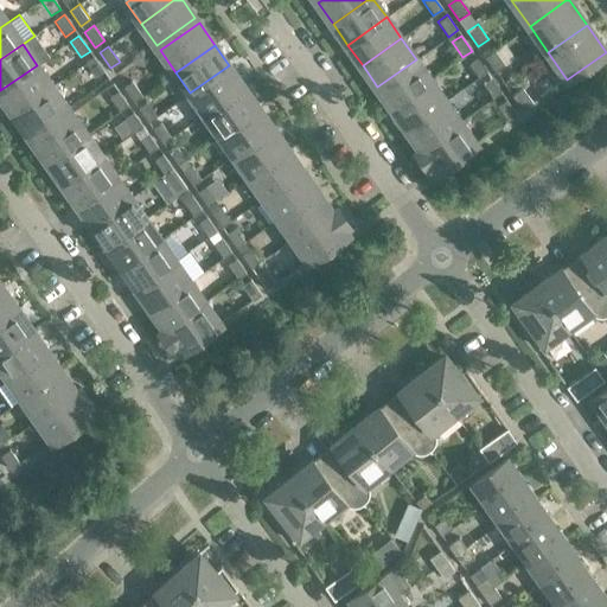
[(496,50),(485,57),(496,72),(506,65),(496,50)]
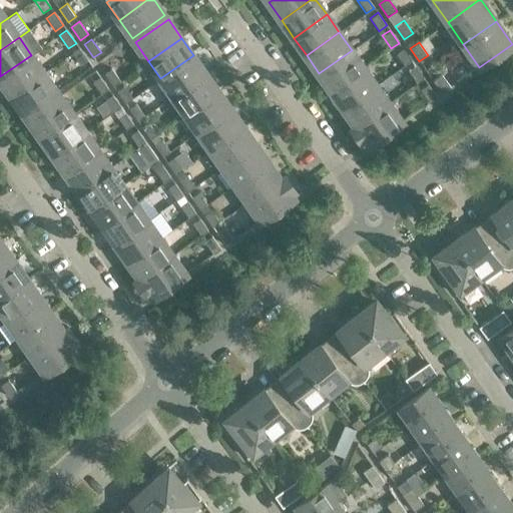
[(88,61),(79,48),(71,53),(80,66),(88,61)]
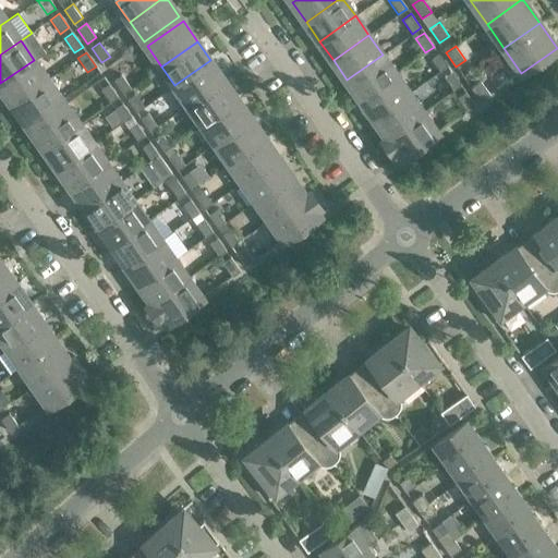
[(448,67),(437,52),(429,58),(439,72),(448,67)]
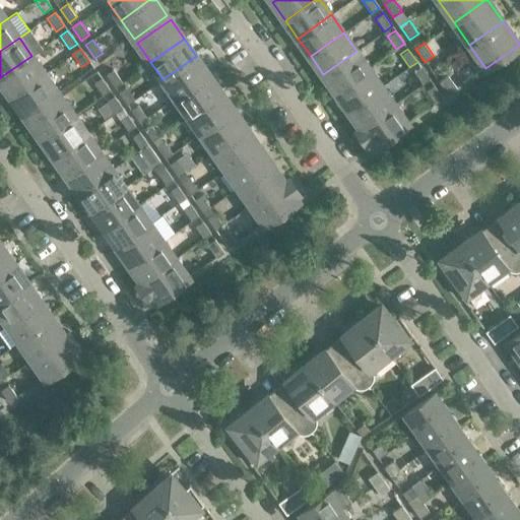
[(369,68),(356,51),(323,74),(335,92),(369,68)]
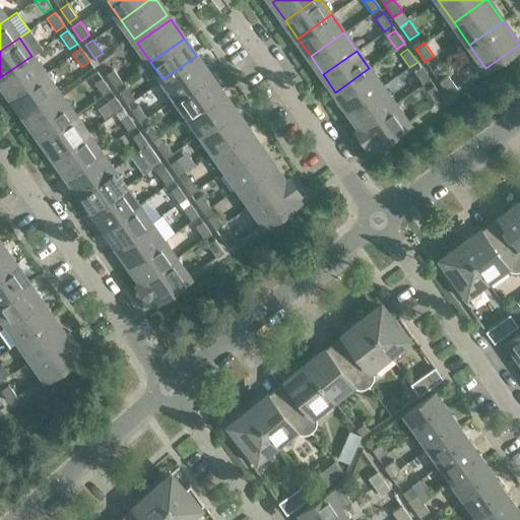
[(45,73),(31,56),(0,77),(0,80),(11,96),(45,73)]
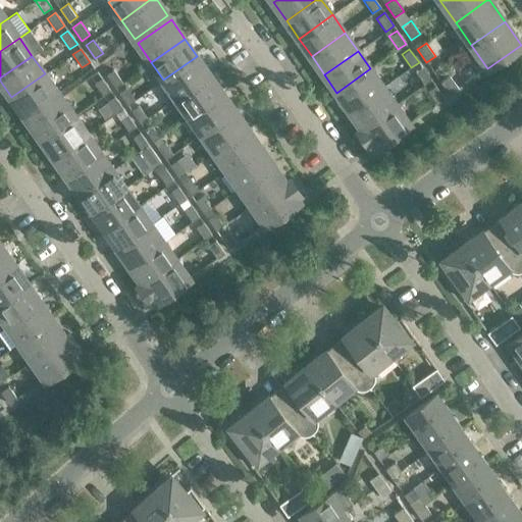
[(209,74),(197,56),(163,80),(176,98),(209,74)]
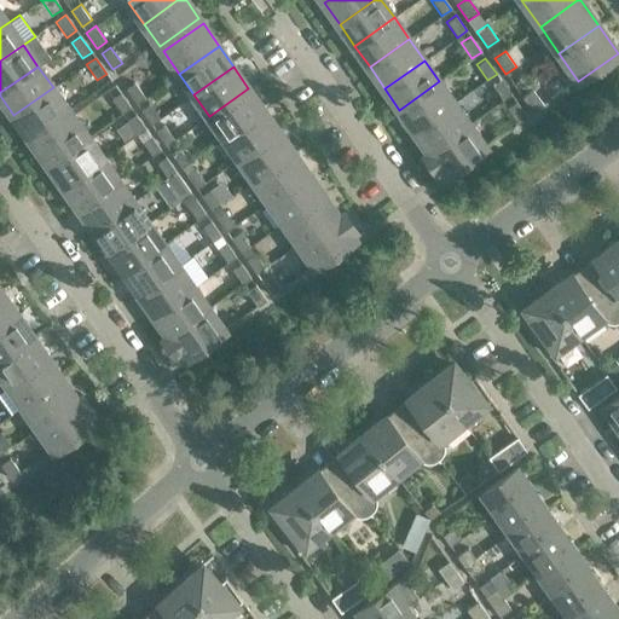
[(512,94),(501,79),(491,86),(502,102),(512,94)]
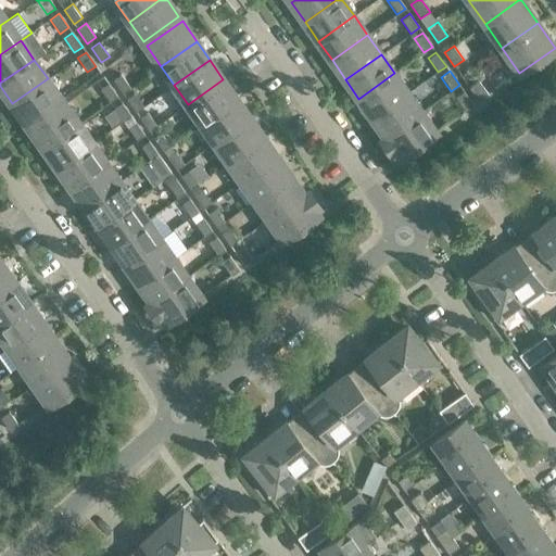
[(121,73),(113,78),(123,92),(130,87),(121,73)]
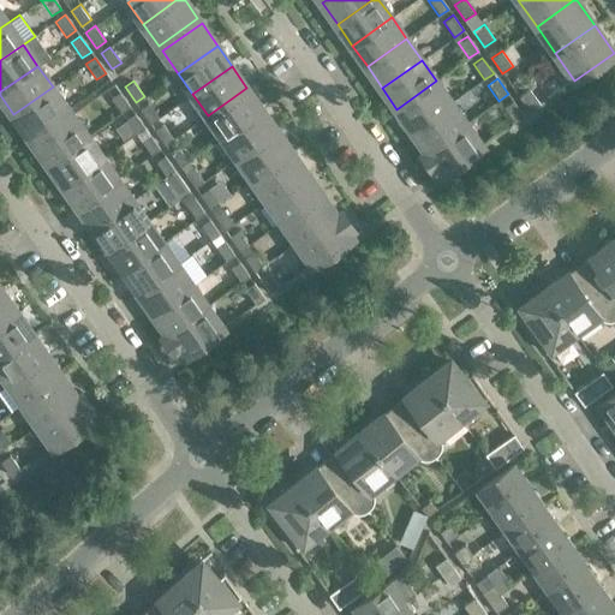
[(452,102),(436,81),(396,109),(412,130),(452,102)]
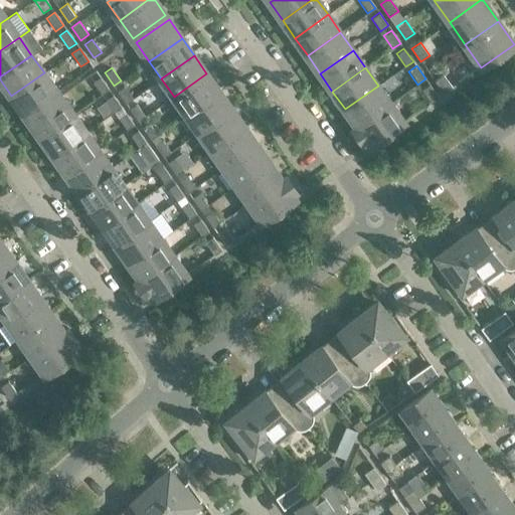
[(57,92),(44,72),(11,96),(24,115),(57,92)]
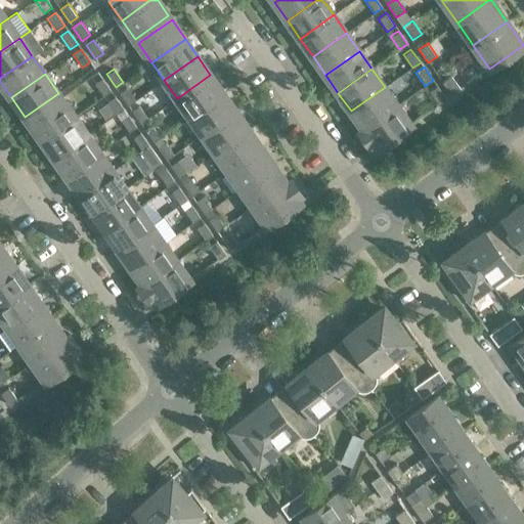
[(223,93),(210,75),(177,98),(189,117),(223,93)]
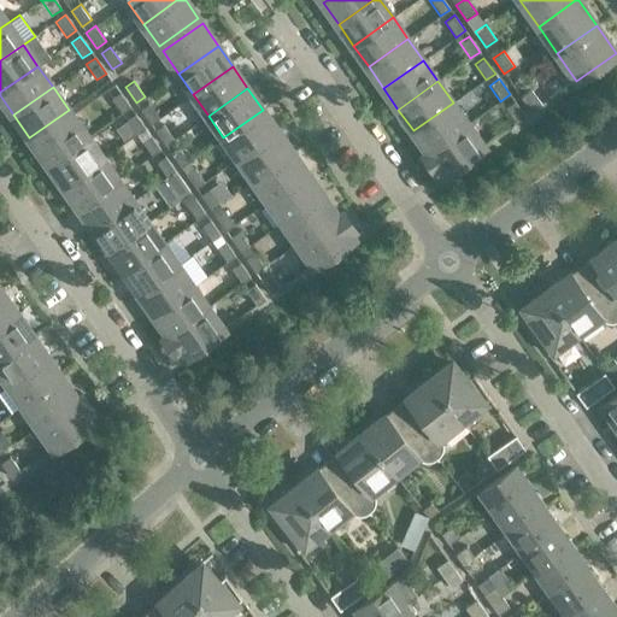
[(530,89),(521,97),(532,112),(541,105),(530,89)]
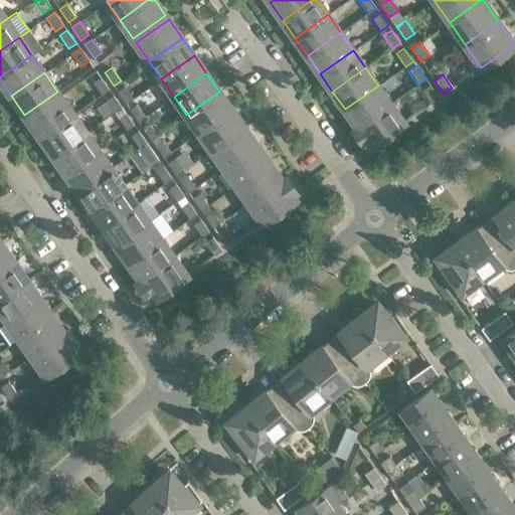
[(109,90),(100,76),(92,81),(101,95),(109,90)]
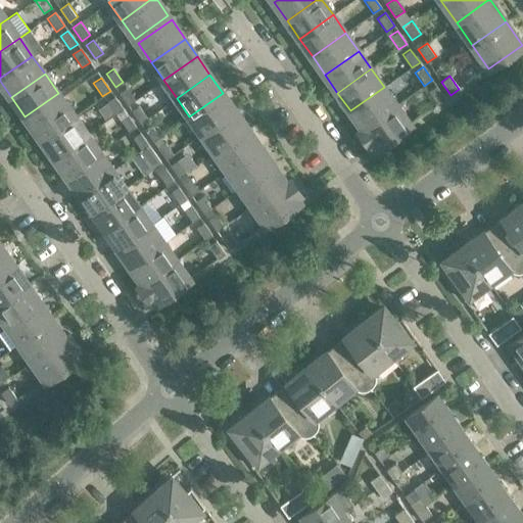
[(445,99),(436,86),(428,91),(437,104),(445,99)]
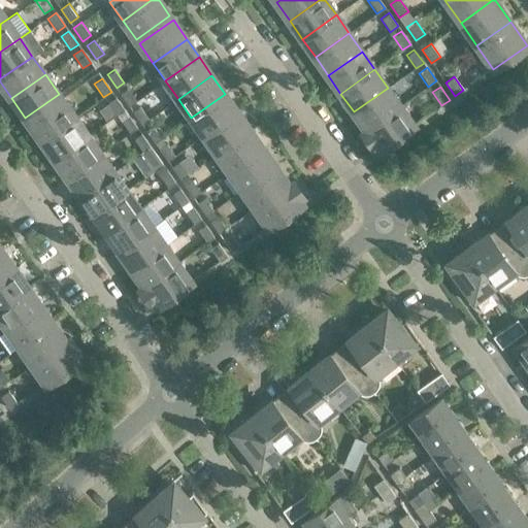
[(128,88),(120,93),(129,106),(137,101),(128,88)]
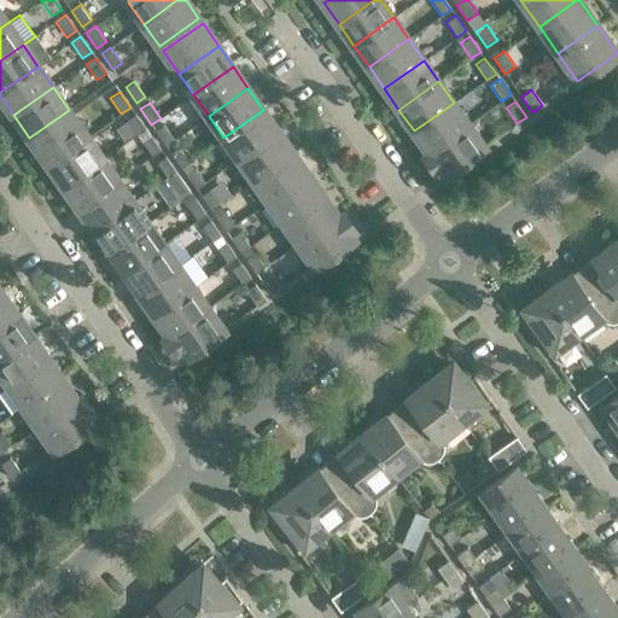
[(468,124),(454,103),(414,130),(429,151),(429,152),(468,124)]
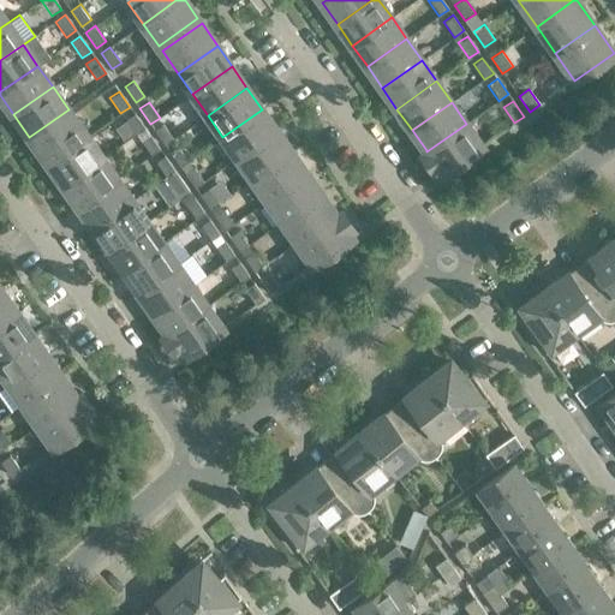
[(276,130),(262,109),(222,137),(238,157),(276,130)]
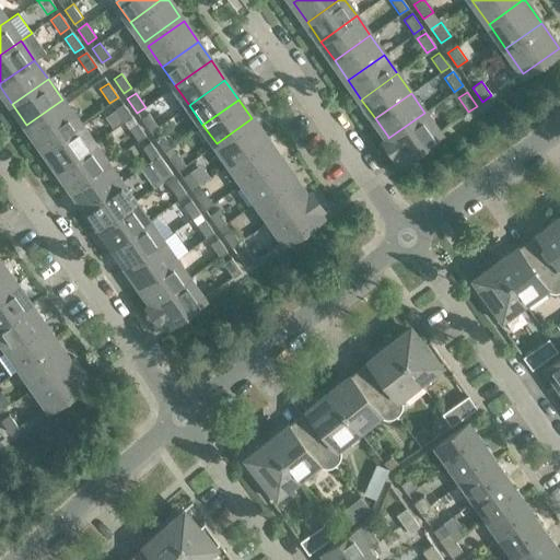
[(131,116),(121,103),(114,108),(124,123),(131,116)]
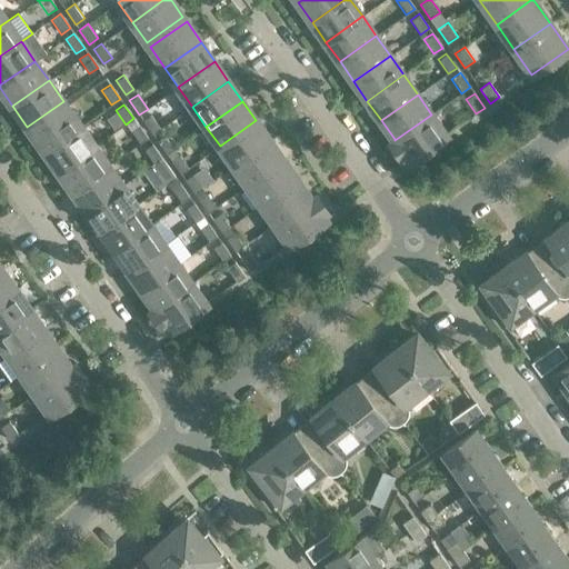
[(81,127),(67,106),(30,131),(45,152),(81,127)]
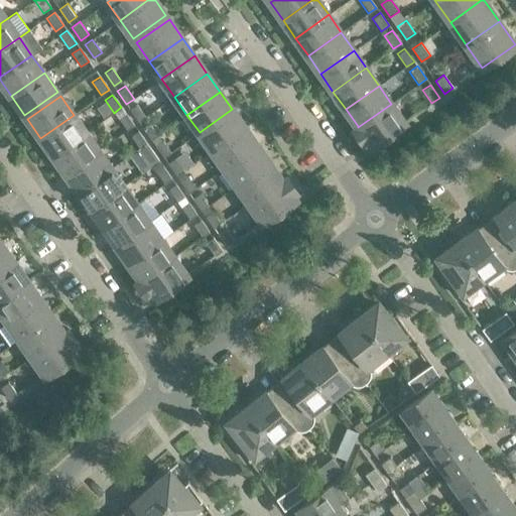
[(137,103),(129,109),(139,122),(146,116),(137,103)]
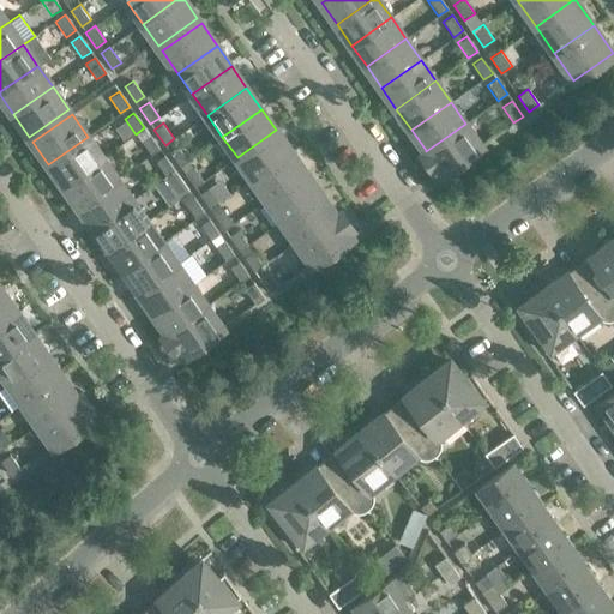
[(481,145),(465,124),(426,151),(426,150),(421,154),(433,170),(438,167),(441,173),(481,145)]
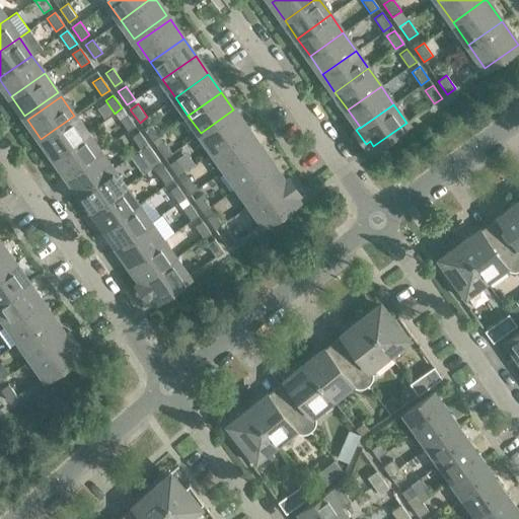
[(246,128),(233,109),(201,133),(213,151),(246,128)]
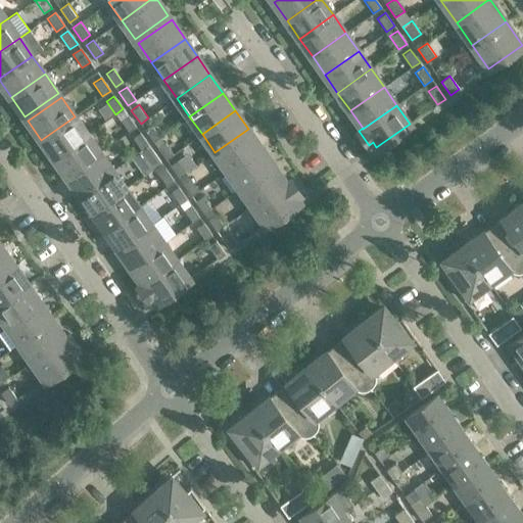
[(136,127),(127,113),(119,120),(128,133),(136,127)]
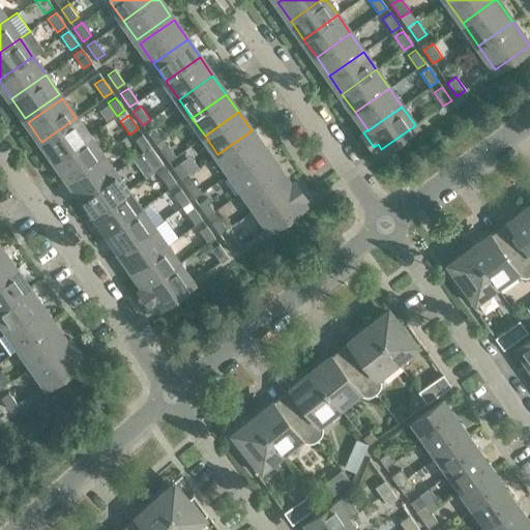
[(88,136),(76,118),(41,142),(54,159),(88,136)]
